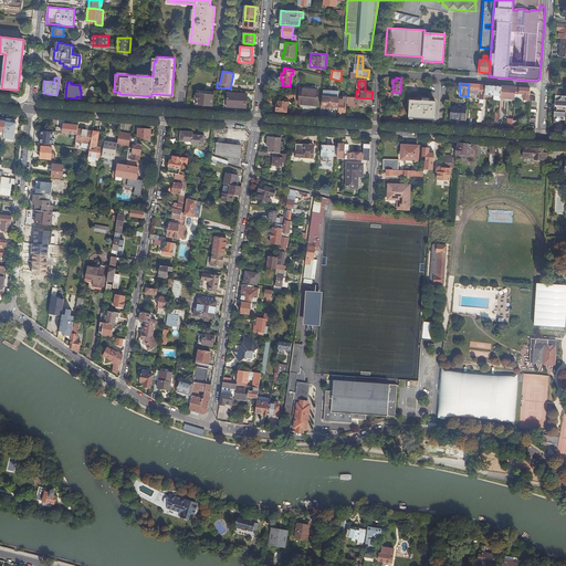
[(468,96),(468,97),(468,98),(479,100),(480,84),(469,84),(468,96)]
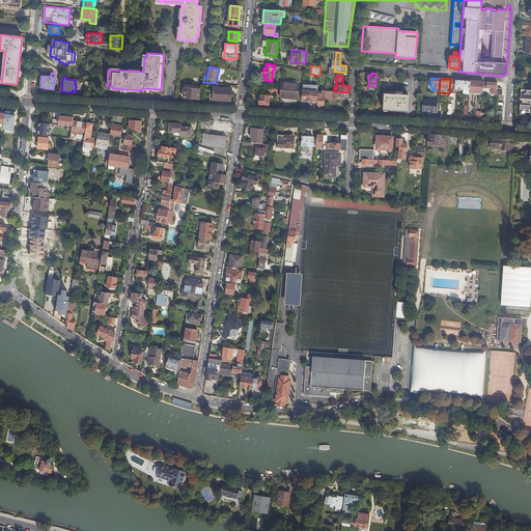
[(450,79),(449,93),(454,93),(454,88),(464,89),(463,92),(467,92),(467,94),(469,94),(470,91),(471,81),(450,79)]
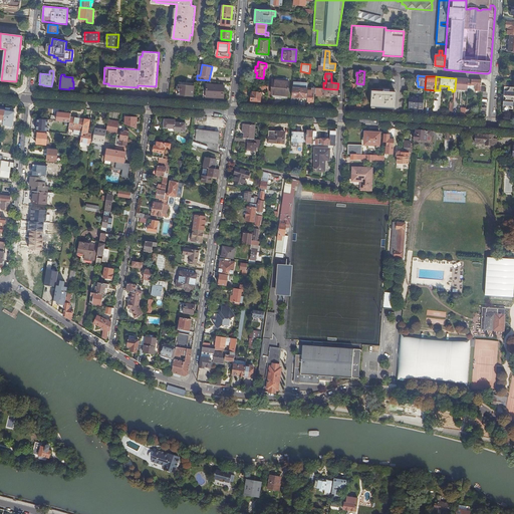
[(455,88),(468,89),(468,88),(469,79),(456,78),(455,88)]
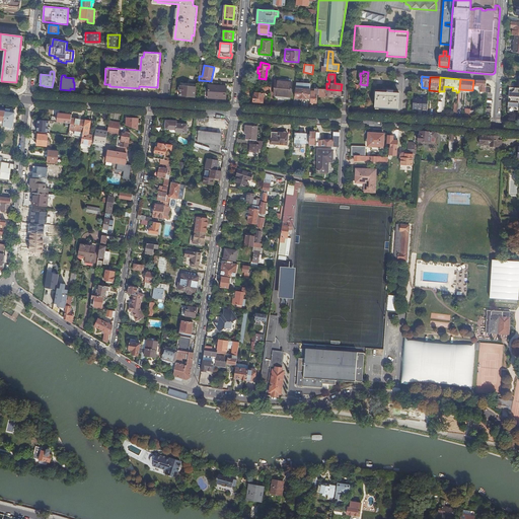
[(486,86),(486,81),(473,80),(472,89),(479,90),(479,91),(486,92),(486,86)]
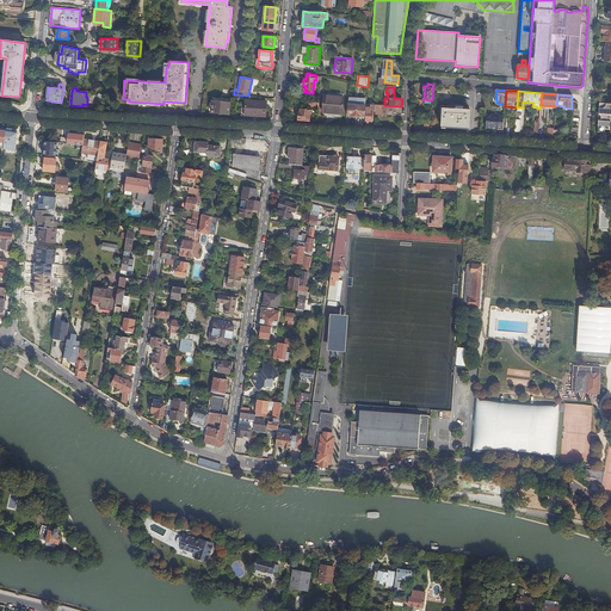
[(333,113),(334,97),(323,96),(322,112),(333,113)]
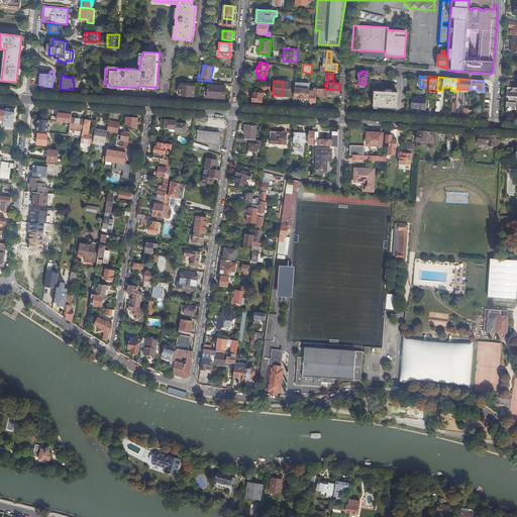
[(291,83),(283,82),(282,96),(290,96),(291,83)]
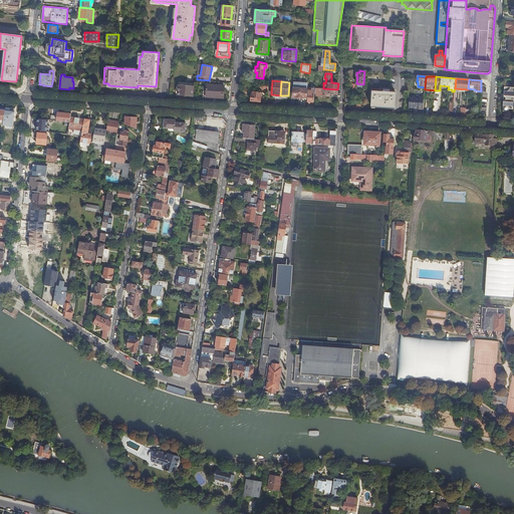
[(224,85),(207,84),(206,96),(224,97),(224,85)]
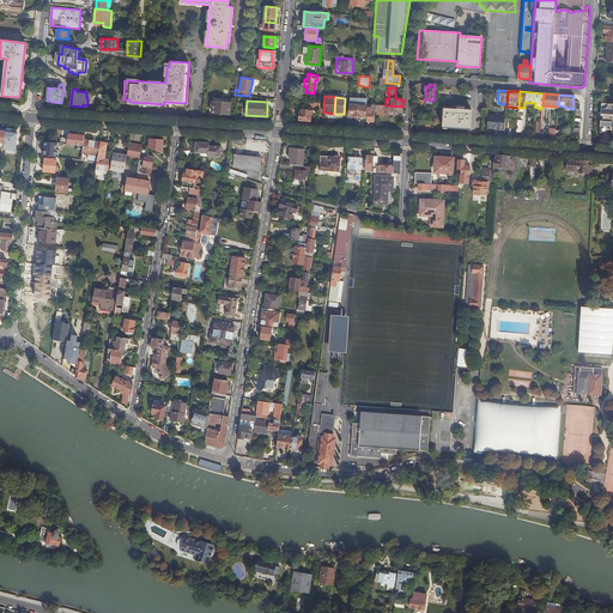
[(230,103),(213,102),(212,113),(230,114),(230,103)]
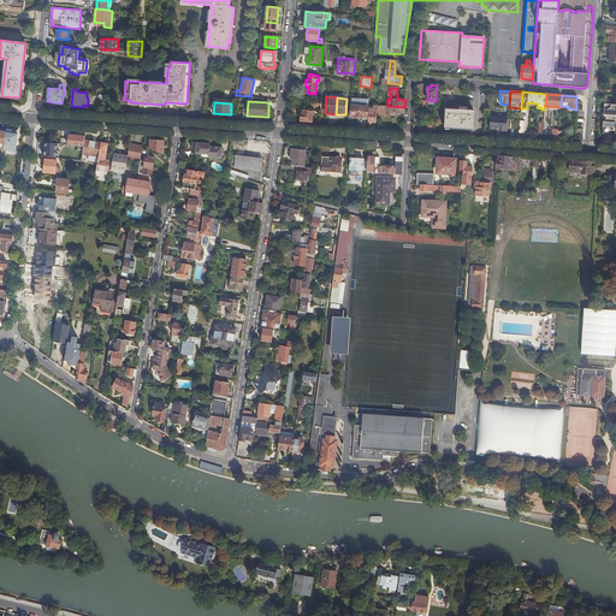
[(610,130),(615,130),(615,113),(615,104),(605,104),(604,117),(606,119),(604,122),(603,126),(604,126),(603,134),(610,134),(610,130)]
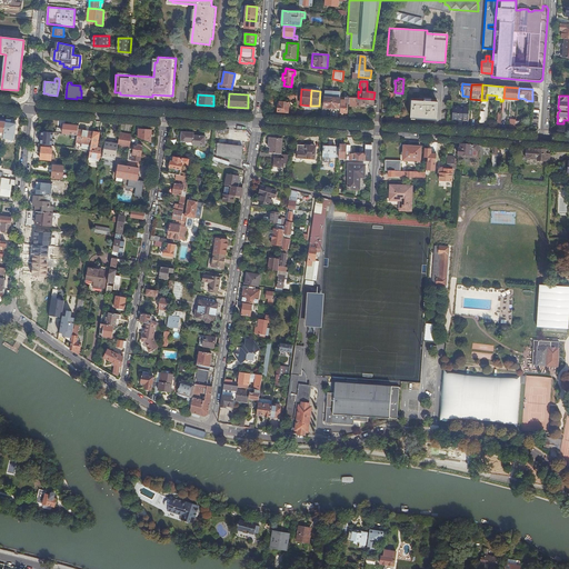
[(373,105),(373,99),(358,98),(350,98),(349,98),(349,105),(349,106),(365,107),(365,105),(373,105)]
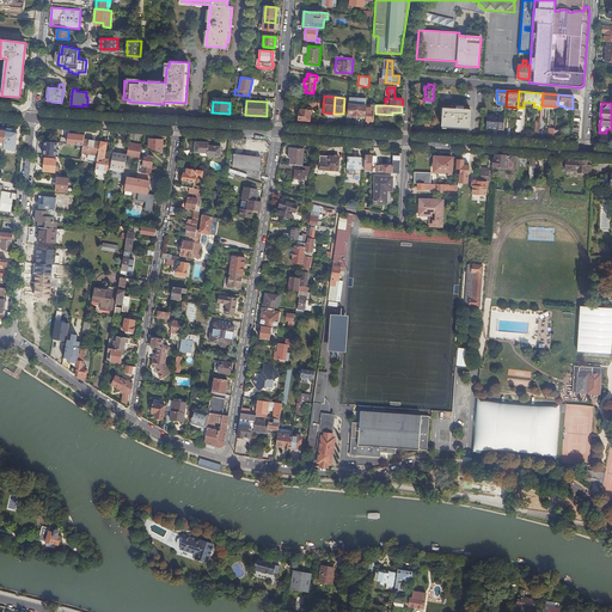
[(456,109),(442,109),(442,126),(470,128),(471,110),(465,110),(458,109),(458,108),(456,108),(456,109)]
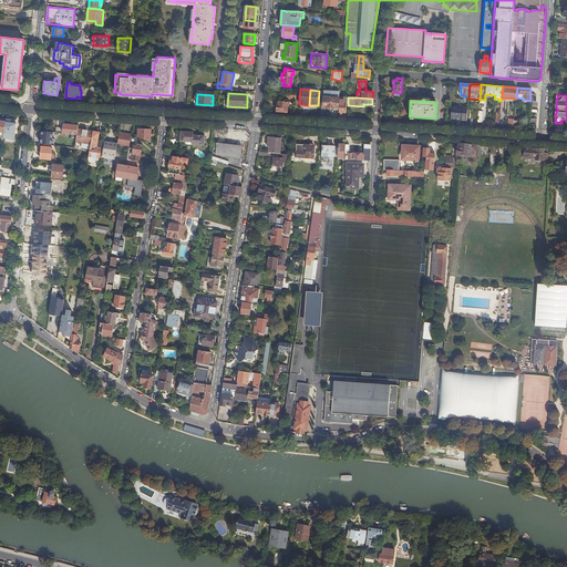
[(289,102),(279,101),(278,104),(277,104),(276,111),(287,112),(288,104),(289,104),(289,102)]
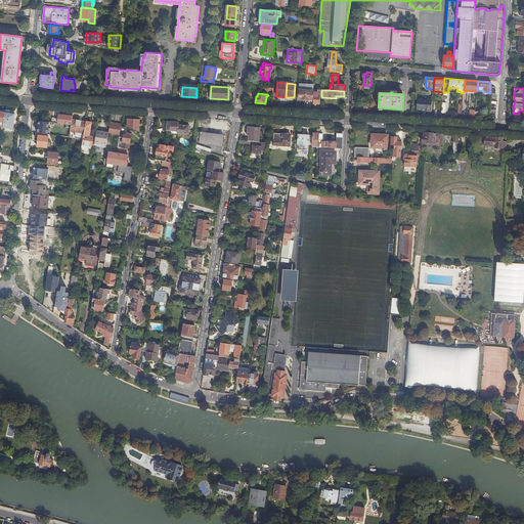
[(427,111),(431,111),(432,99),(427,98),(427,99),(424,99),(424,98),(418,98),(417,110),(423,110),(423,108),(427,108),(427,111)]
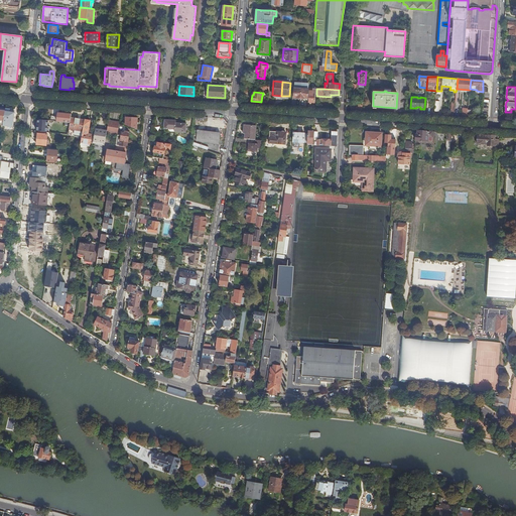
[(10,112),(5,111),(4,120),(3,125),(13,126),(15,112),(10,112)]
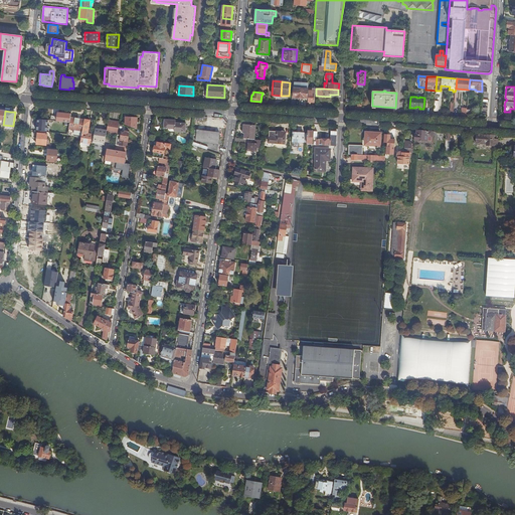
[(70,123),(71,118),(71,114),(58,113),(57,121),(70,123)]
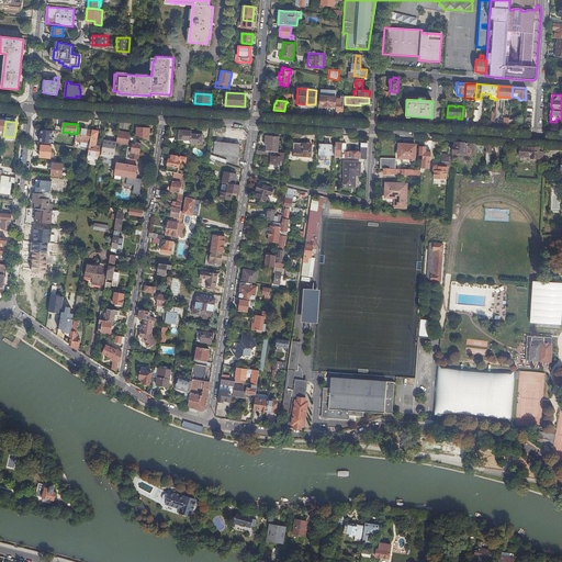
[(137,127),(137,136),(149,141),(150,128),(137,127)]
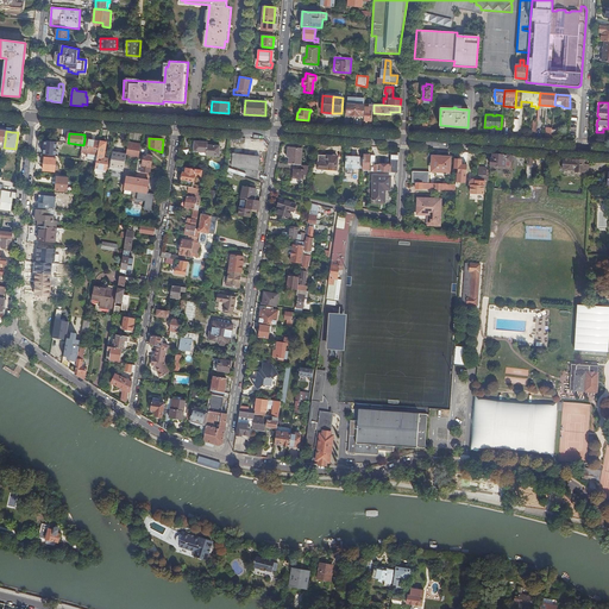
[(96,161),(100,142),(85,139),(83,145),(81,158),(96,161)]
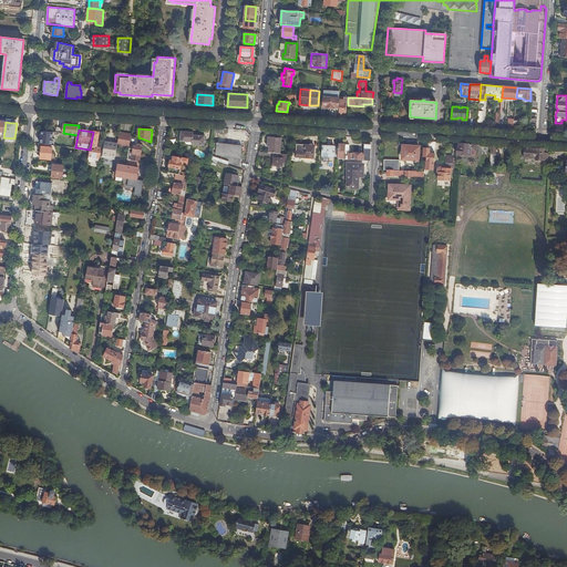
[(48,132),(43,131),(42,142),(52,143),(53,134),(48,133),(48,132)]
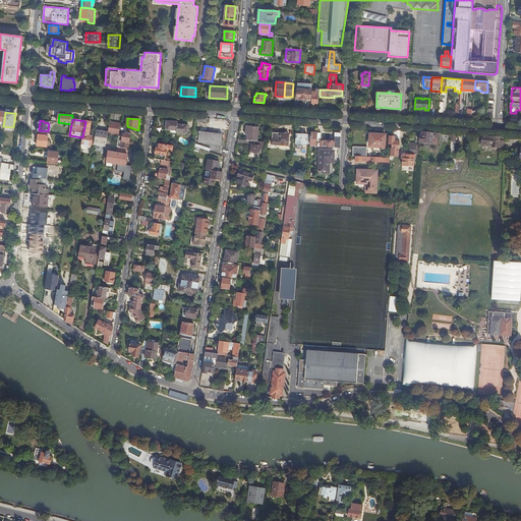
[(95,143),(96,136),(90,135),(92,122),(85,121),(82,137),(81,143),(92,146),(92,145),(94,145),(95,143)]
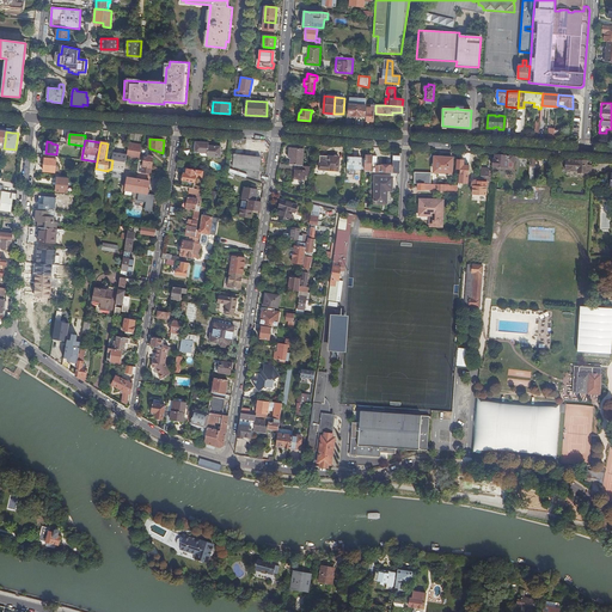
[(209,146),(209,142),(196,142),(195,152),(208,153),(209,146)]
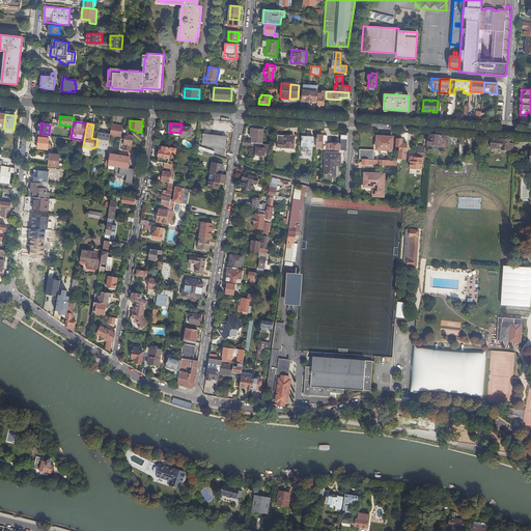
[(121,137),(123,127),(112,124),(110,134),(110,136),(121,137)]
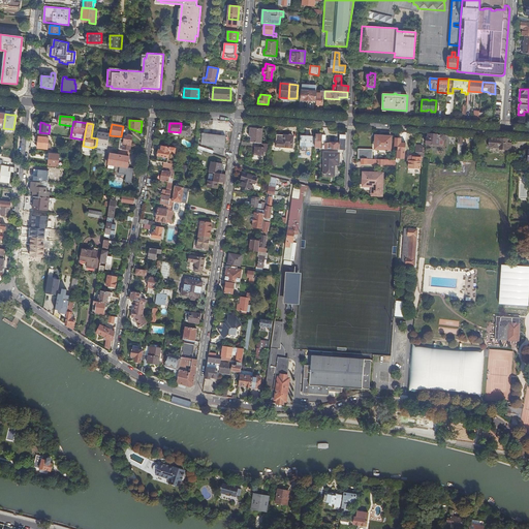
[(180,132),(180,134),(190,135),(191,127),(181,126),(180,132)]
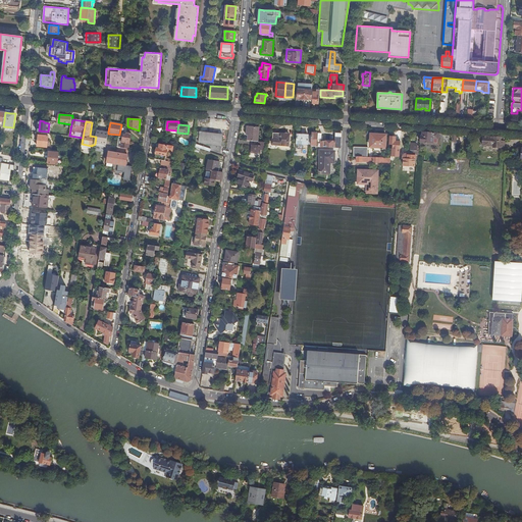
[(249,135),(248,141),(258,142),(259,127),(247,126),(246,135),(249,135)]
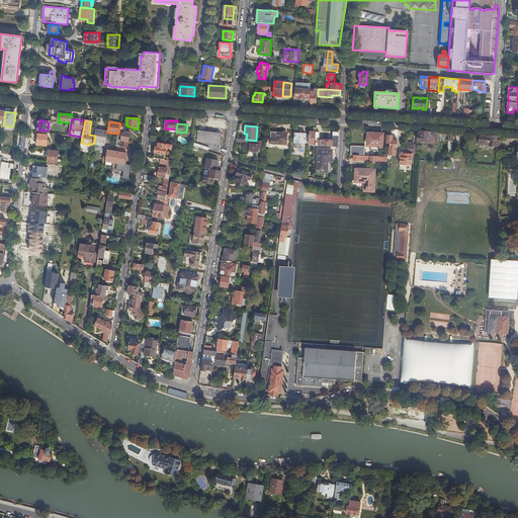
[(105,144),(107,133),(107,131),(96,130),(95,136),(94,143),(105,144)]
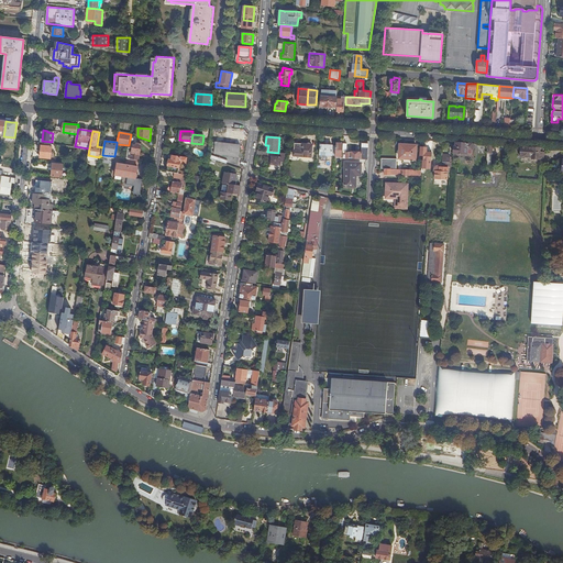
[(240,156),(241,144),(216,142),(212,142),(211,145),(216,145),(214,153),(240,156)]
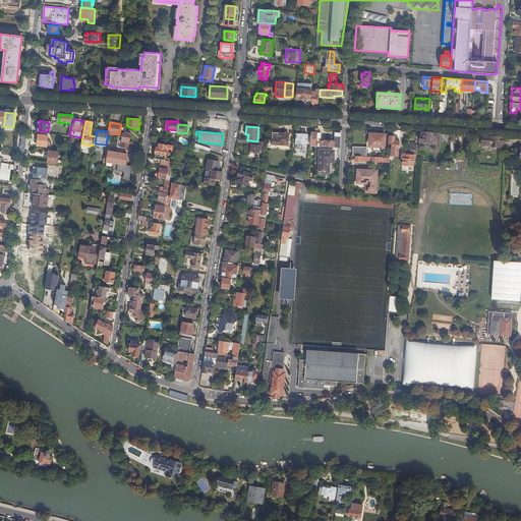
[(123,136),(119,136),(118,147),(128,149),(129,149),(131,133),(126,132),(126,134),(123,133),(123,136)]
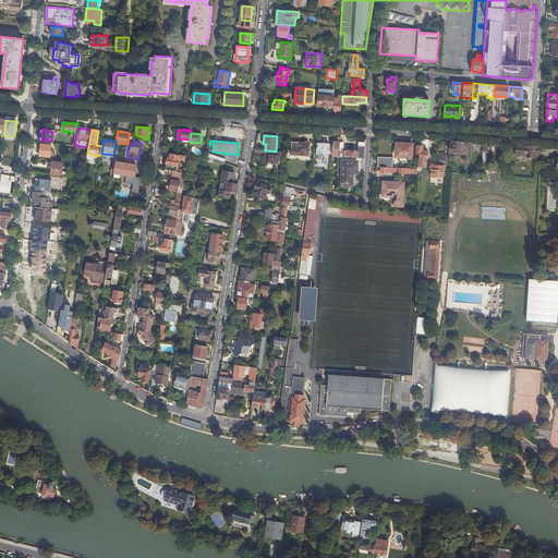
[(291,155),(310,156),(311,144),(292,142),(291,155)]
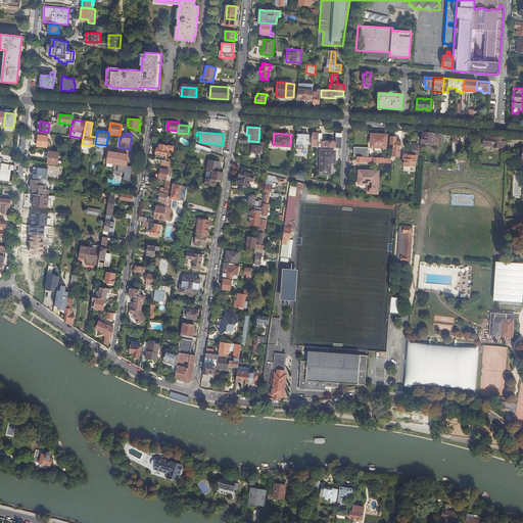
[(439,139),(439,134),(424,133),(424,135),(422,135),(421,142),(434,143),(434,138),(439,139)]
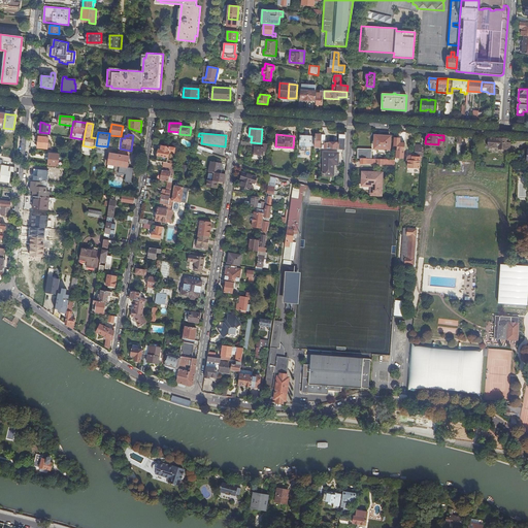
[(326,135),(322,135),(321,149),(333,149),(345,150),(345,135),(339,135),(339,143),(328,143),(325,143),(326,135)]
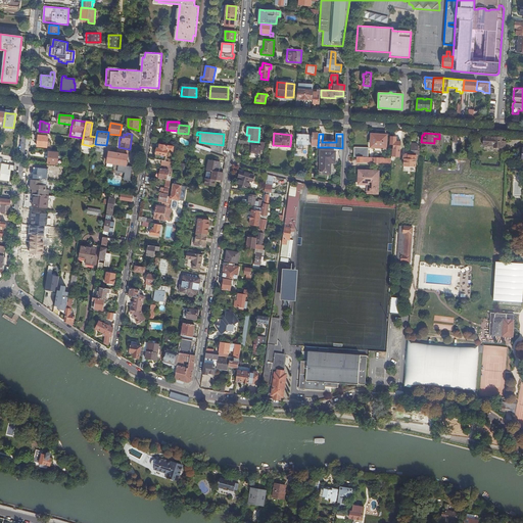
[(47,147),(48,149),(51,150),(51,142),(50,141),(49,143),(48,142),(48,136),(39,135),(38,146),(47,147)]
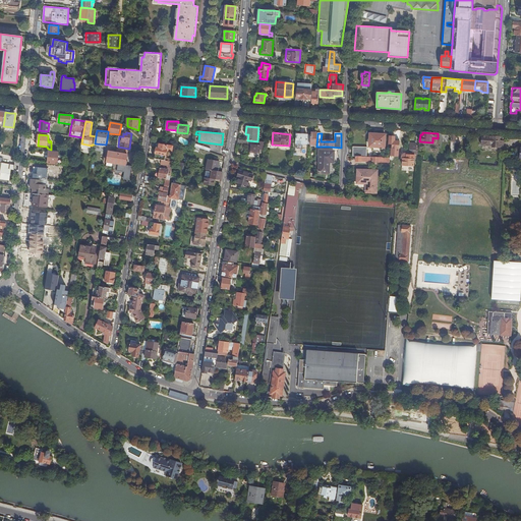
[(296,143),(297,143),(302,143),(307,145),(308,135),(304,134),(303,134),(301,134),(300,134),(297,134),(296,143)]
